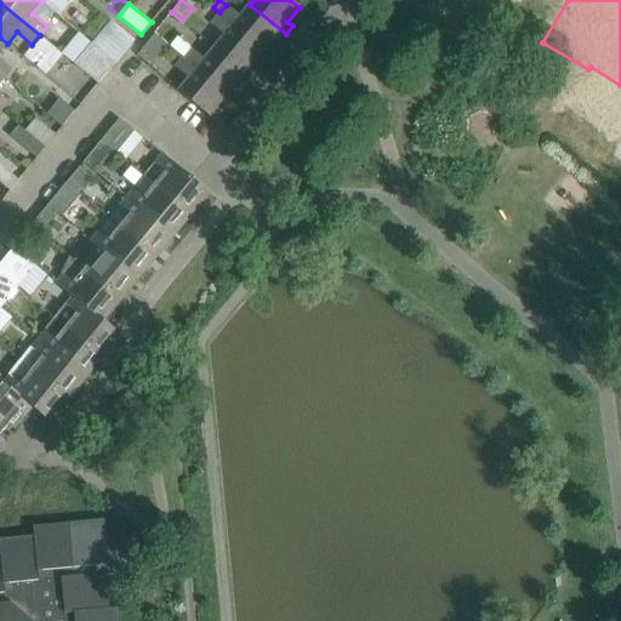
[(286,34),(250,5),(240,17),(227,5),(220,12),(218,15),(263,51),(274,38),(279,43),(286,34)]
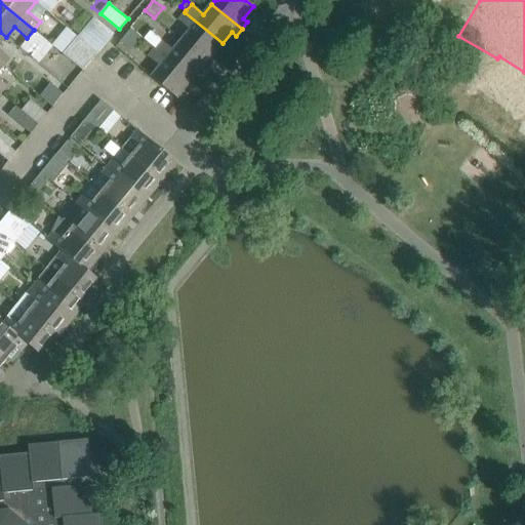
[(223,43),(185,12),(178,21),(190,30),(182,40),(211,66),(217,58),(213,54),(223,43)]
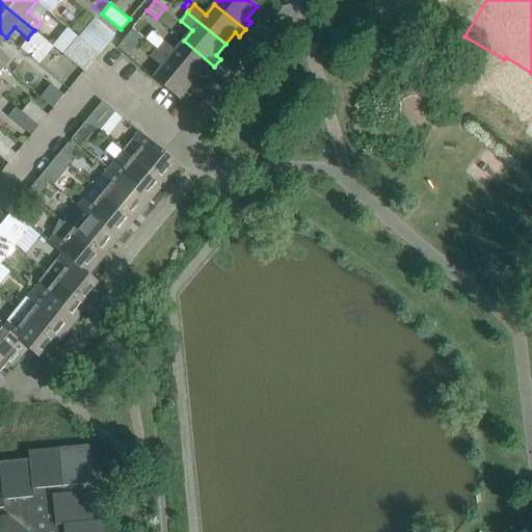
[(96,19),(79,38),(80,38),(99,54),(109,43),(115,34),(96,19)]
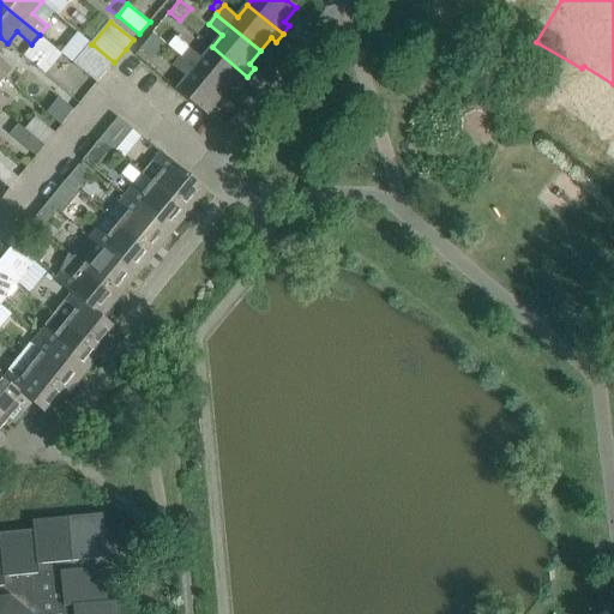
[(41,35),(23,54),(44,73),(62,54),(41,35)]
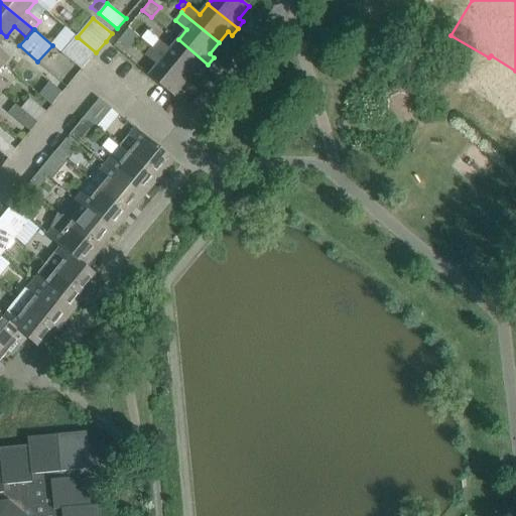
[(0,48),(0,43),(6,36),(0,31),(0,61),(3,65),(4,65),(10,57),(0,48)]
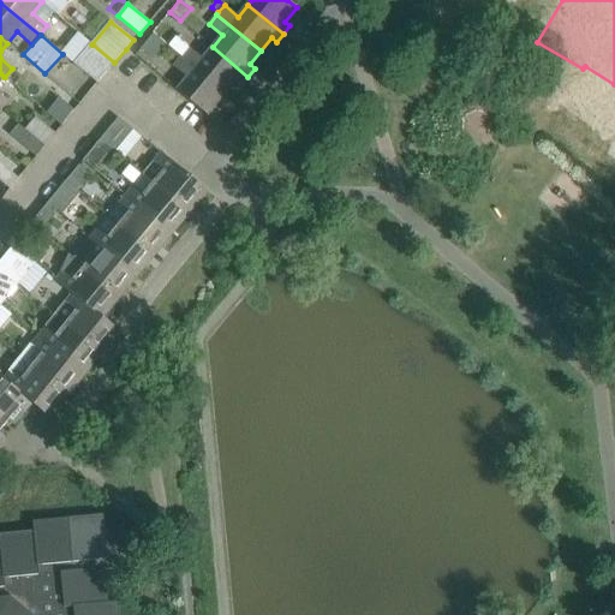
[(97,83),(114,63),(93,45),(76,65),(97,83)]
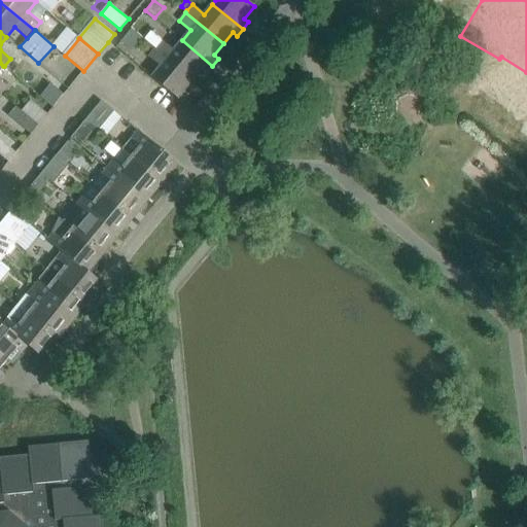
[(212,66),(182,40),(173,50),(162,41),(155,49),(194,80),(203,69),(207,73),(212,66)]
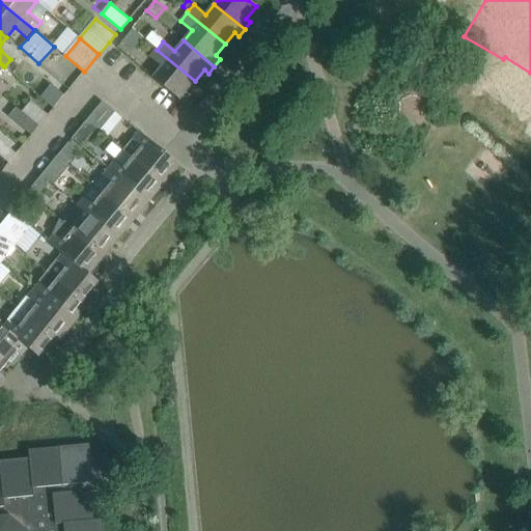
[(195,81),(157,50),(150,58),(162,67),(152,78),(184,104),(190,96),(185,92),(195,81)]
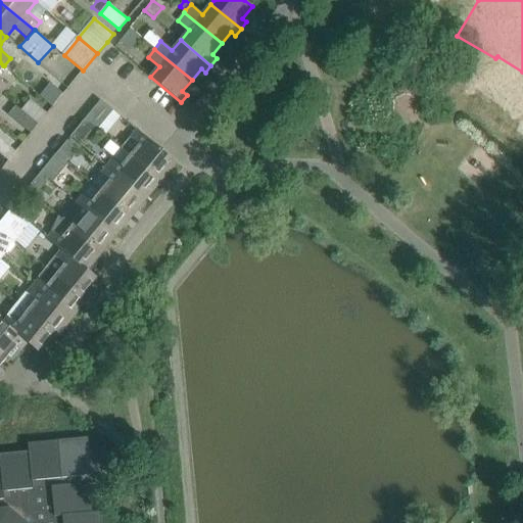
[(0,80),(0,70),(5,65),(4,65),(3,65),(0,62),(0,92),(2,94),(8,87),(0,80)]
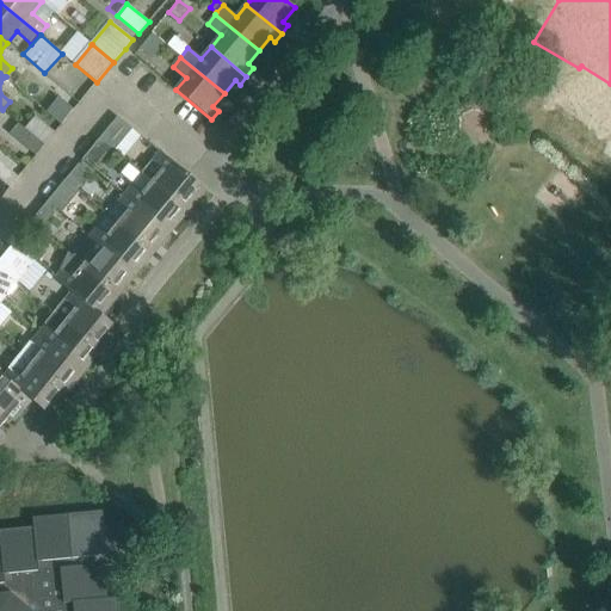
[(115,150),(133,129),(118,117),(100,139),(115,150)]
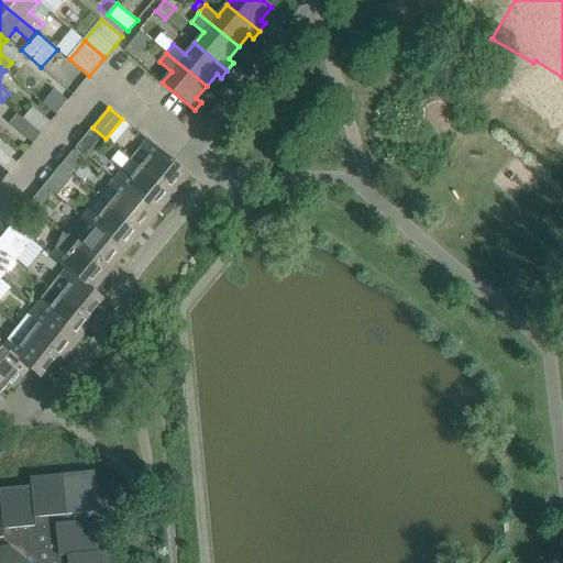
[(41,134),(24,120),(18,114),(9,123),(33,144),(41,134)]
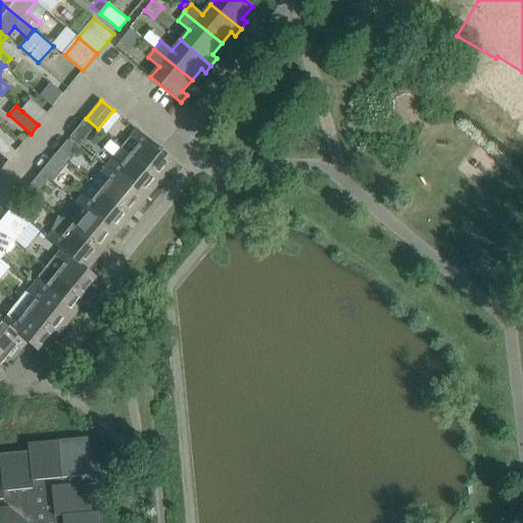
[(80,145),(91,131),(82,123),(70,137),(80,145)]
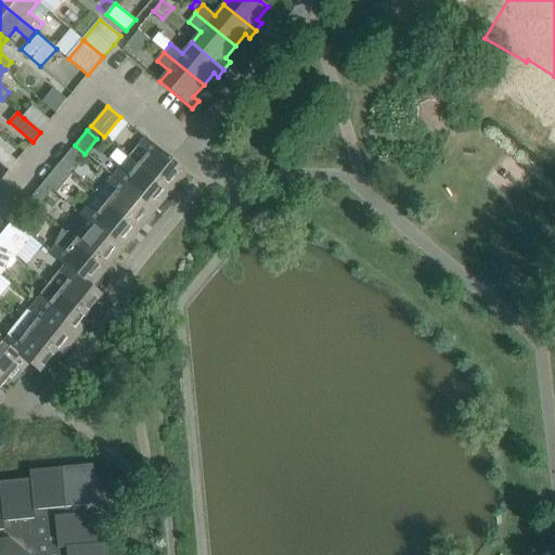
[(182,168),(167,156),(145,138),(138,147),(128,159),(138,167),(165,190),(172,181),(177,184),(186,173),(181,169),(182,168)]
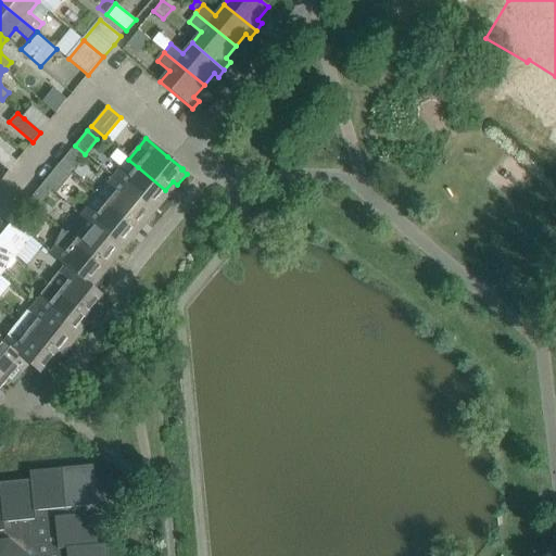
[(16,161),(0,148),(0,164),(9,172),(16,161)]
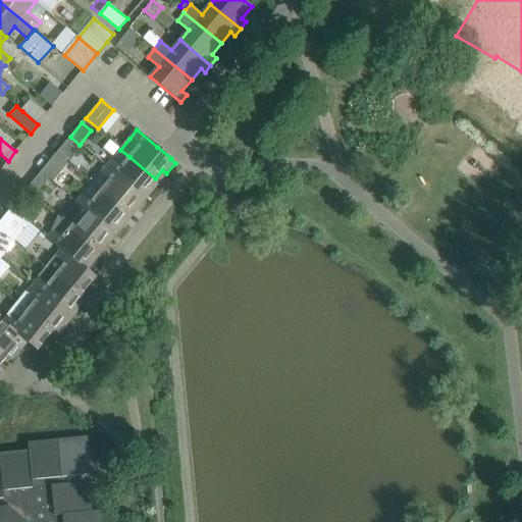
[(65,162),(76,149),(67,141),(56,154),(65,162)]
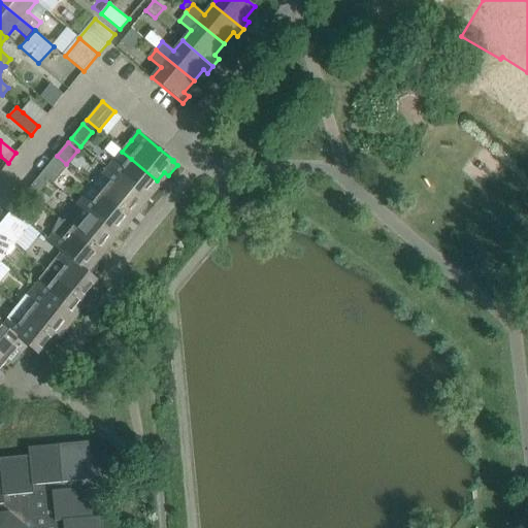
[(157,180),(131,159),(122,152),(114,162),(107,169),(146,202),(157,190),(152,186),(157,180)]
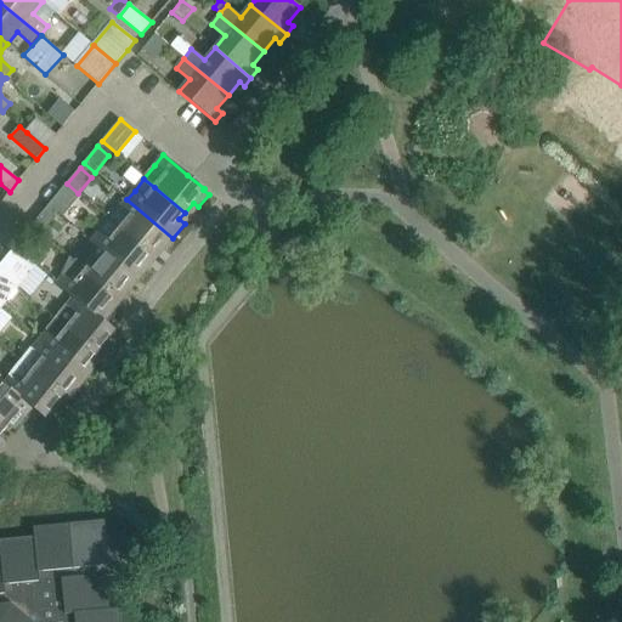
[(79,194),(78,193),(67,184),(47,207),(56,213),(57,211),(62,216),(79,194)]
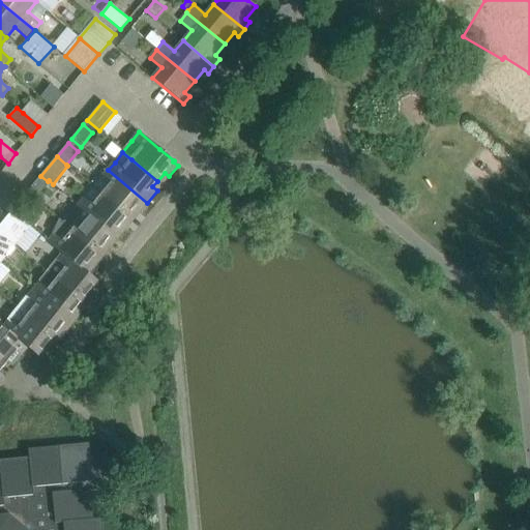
[(147,203),(108,170),(101,178),(110,185),(100,196),(126,217),(135,209),(139,213),(147,203)]
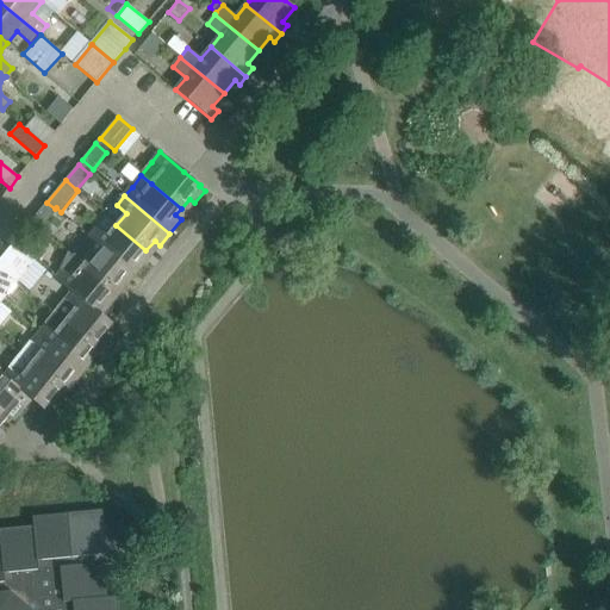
[(38,229),(48,218),(55,209),(47,203),(31,223),(38,229)]
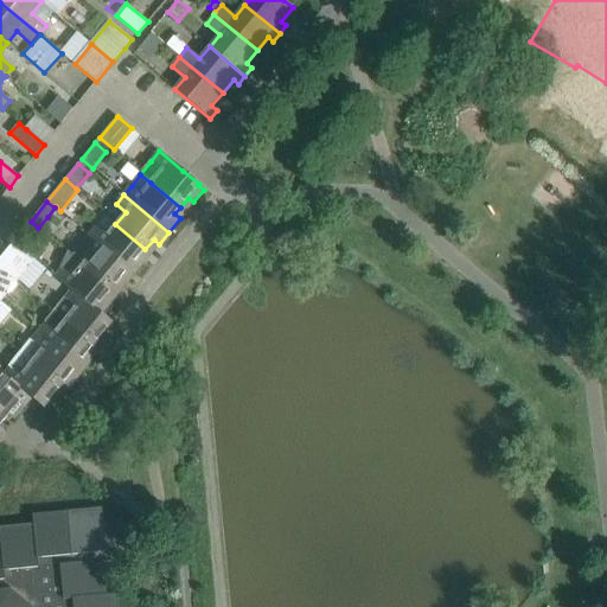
[(145,249),(115,224),(106,236),(96,228),(89,236),(134,274),(146,260),(140,255),(145,249)]
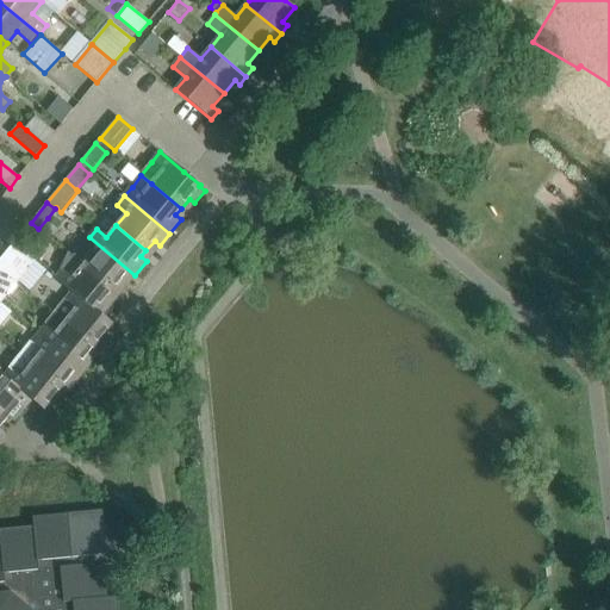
[(43,253),(33,244),(20,235),(12,244),(35,263),(43,253)]
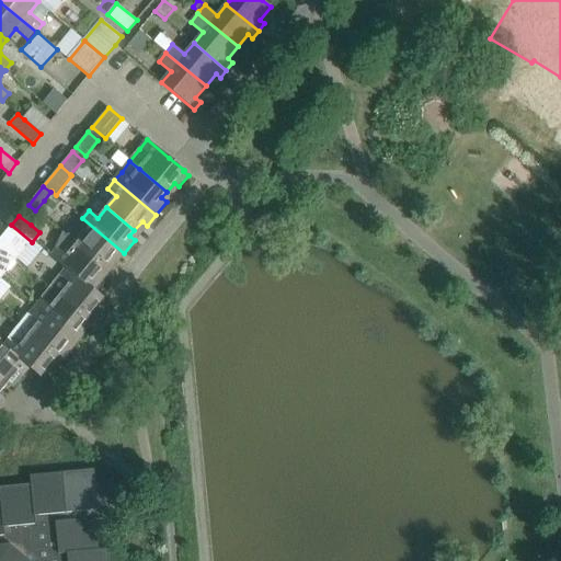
[(124,253),(82,218),(75,227),(83,235),(75,244),(103,268),(110,260),(115,264),(124,253)]
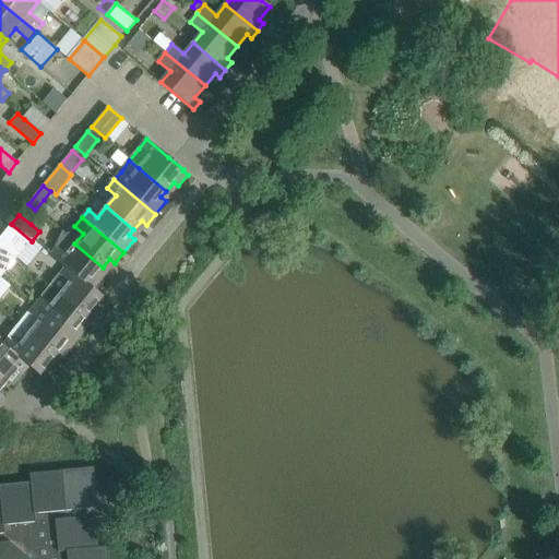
[(0,245),(16,259),(32,241),(11,224),(0,237),(0,245)]
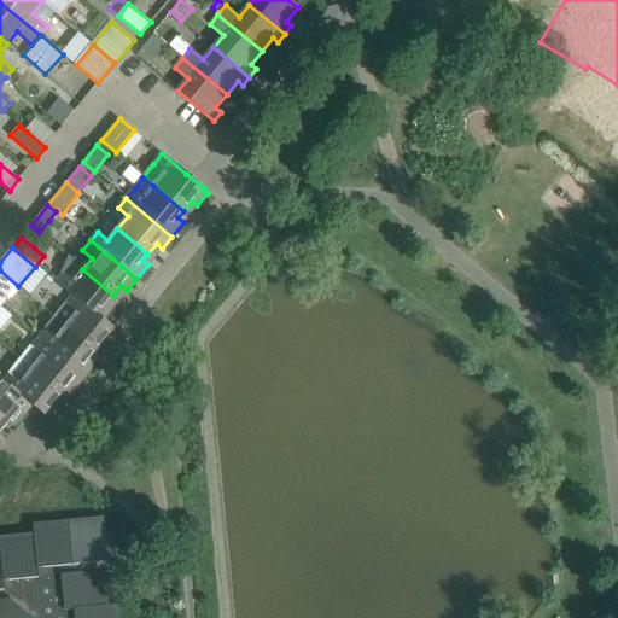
[(114,296),(82,269),(69,258),(62,275),(56,284),(73,298),(73,297),(103,320),(114,307),(108,303),(114,296)]
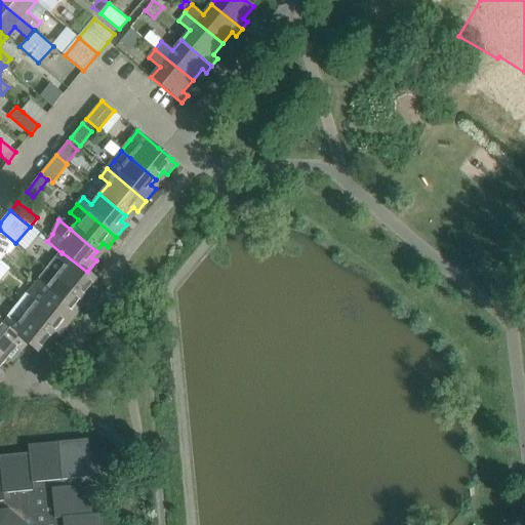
[(0,261),(15,243),(0,230),(0,261)]
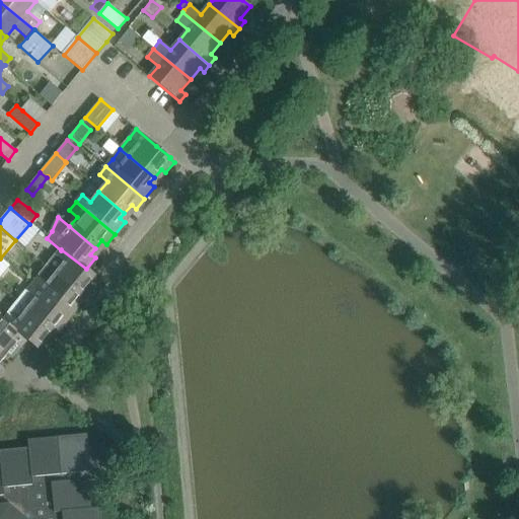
[(95,276),(86,269),(61,249),(61,250),(54,257),(47,268),(81,295),(87,288),(91,292),(100,281),(95,277),(95,276)]
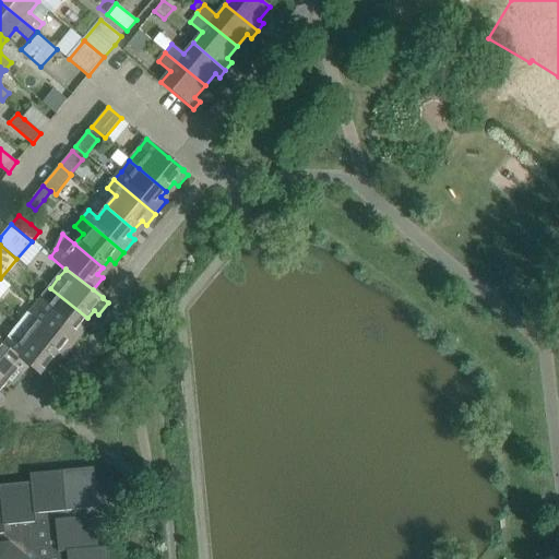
[(81,325),(87,318),(50,288),(42,298),(34,307),(76,341),(86,329),(81,325)]
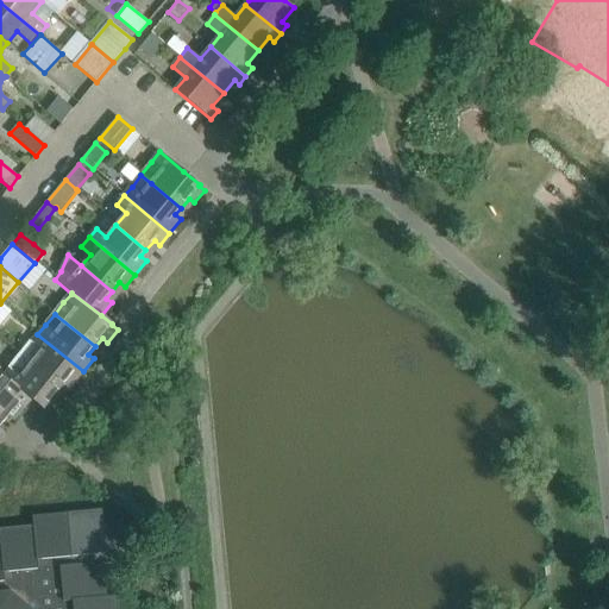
[(83,371),(37,334),(30,344),(20,357),(30,365),(61,389),(68,380),(73,384),(83,371)]
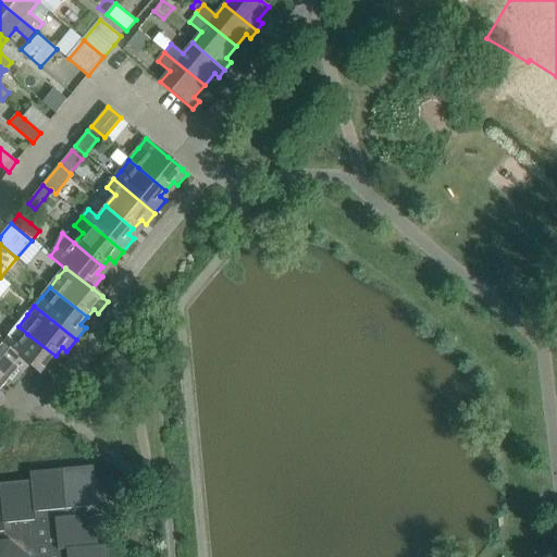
[(56,356),(27,334),(19,326),(11,336),(4,343),(3,345),(29,366),(40,375),(40,374),(46,379),(56,367),(50,362),(56,356)]
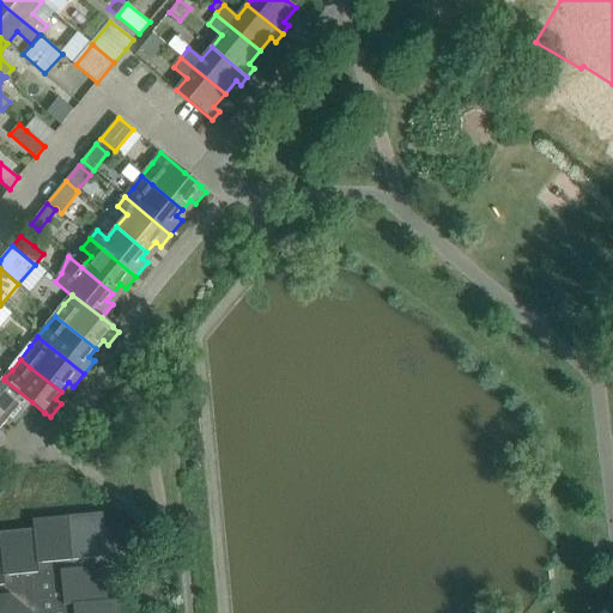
[(32,402),(4,380),(5,377),(0,372),(0,410),(10,418),(8,419),(14,424),(32,402)]
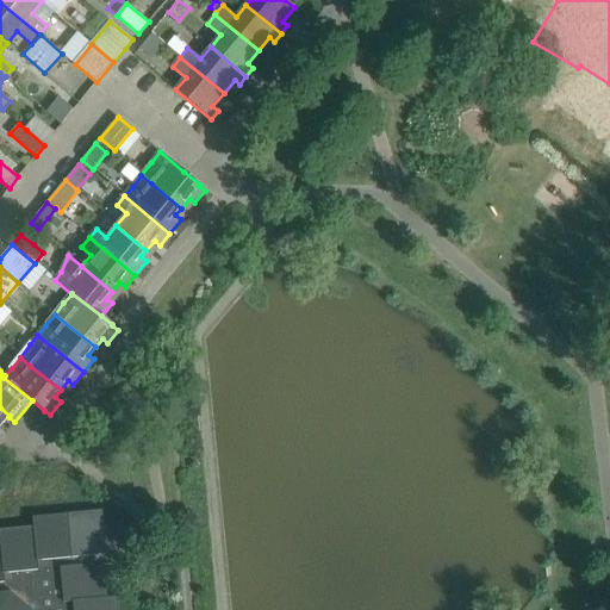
[(114,609),(114,603),(117,602),(117,597),(105,598),(101,568),(105,568),(104,565),(126,562),(123,524),(104,527),(103,510),(98,511),(98,514),(68,517),(68,514),(67,514),(67,517),(38,520),(37,517),(32,517),(33,529),(4,533),(4,529),(0,529),(0,609),(114,609)]
